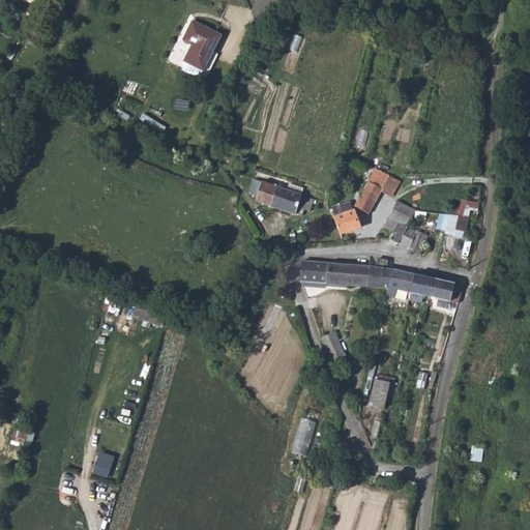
[(198,80),(211,53),(221,35),(193,22),(182,41),(193,48),(181,70),(198,80)]
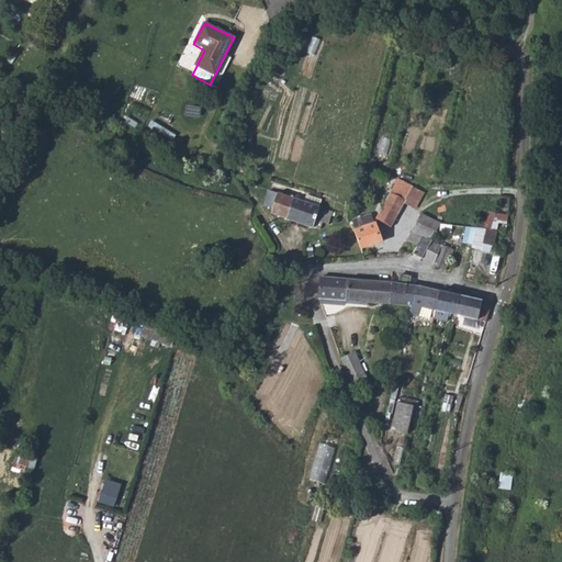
[(231,59),(224,56),(210,85),(216,87),(231,59)]
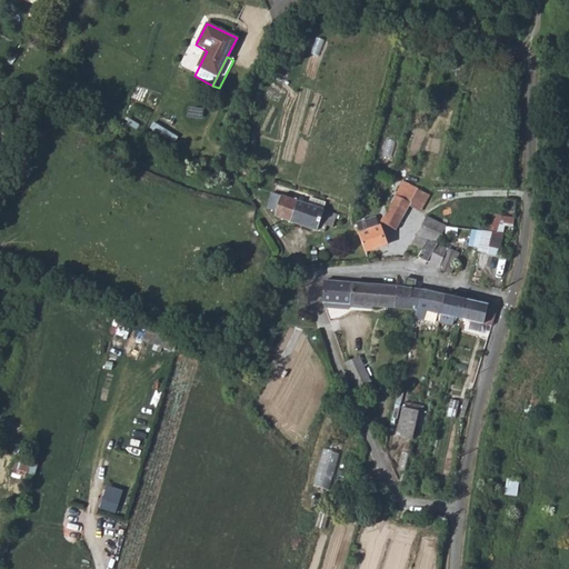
[(409,206),(420,211),(429,196),(402,181),(380,222),(395,230),(409,206)]
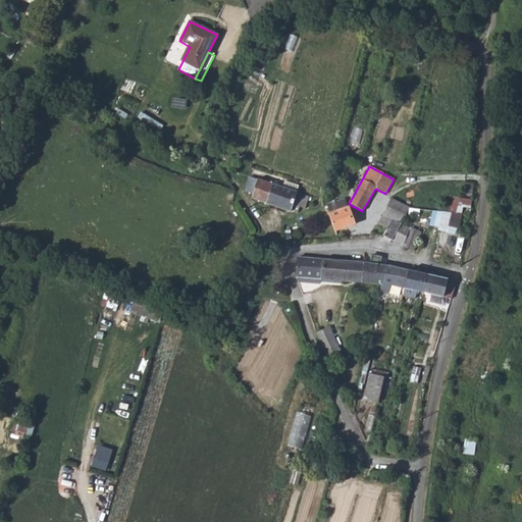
[(304,209),(308,197),(296,193),(295,192),(281,188),(250,176),(247,186),(245,191),(252,193),(251,198),(253,199),(290,211),(290,210),(297,213),(300,207),(304,209)]
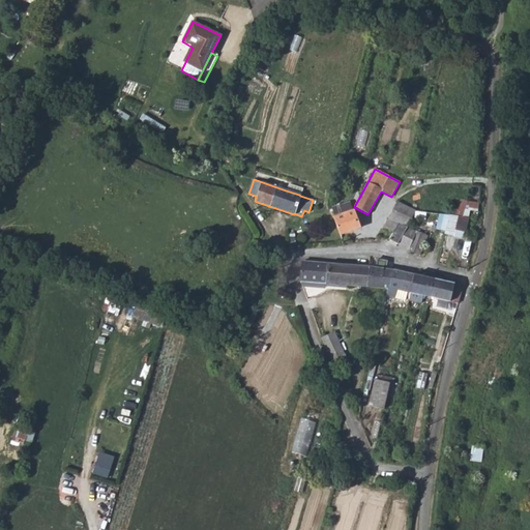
[(302,188),(288,183),(286,190),(299,195),(302,188)]
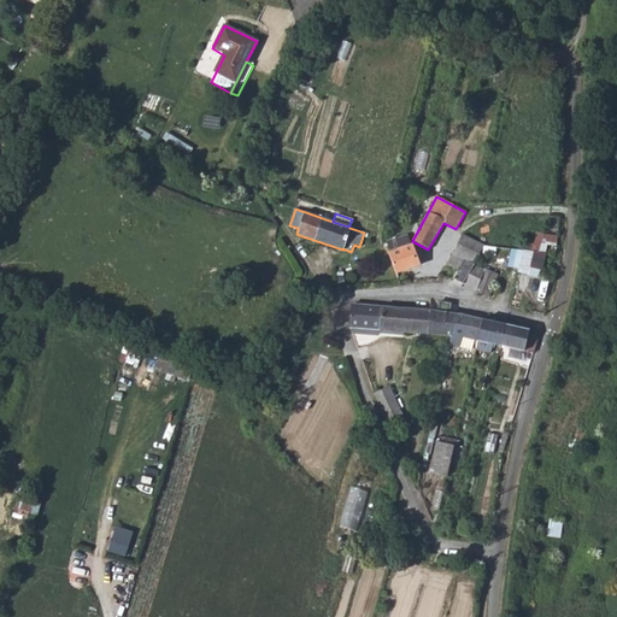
[(529,252),(538,253),(541,245),(544,234),(536,231),(530,247),(529,252)]
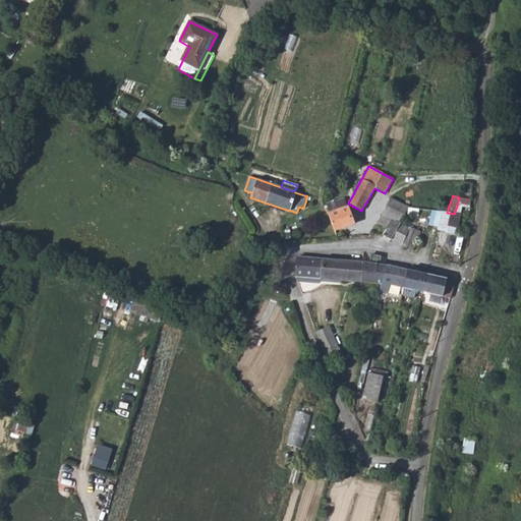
[(461,208),(469,209),(470,199),(459,197),(457,207),(461,208)]
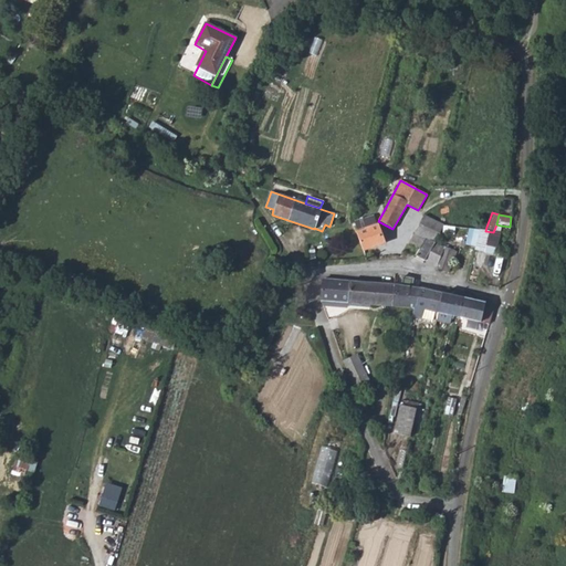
[(356,232),(363,251),(384,244),(377,224),(376,226),(371,216),(354,222),(357,231),(356,232)]
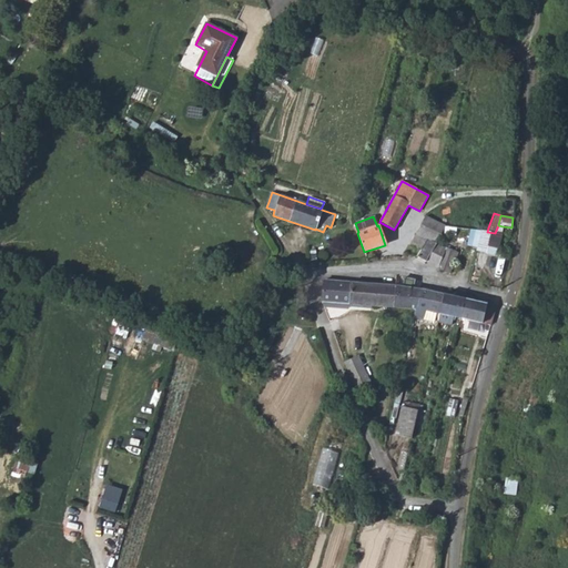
[(412,244),(422,250),(427,240),(435,243),(436,244),(439,239),(444,229),(445,227),(445,225),(426,216),(416,235),(412,244)]
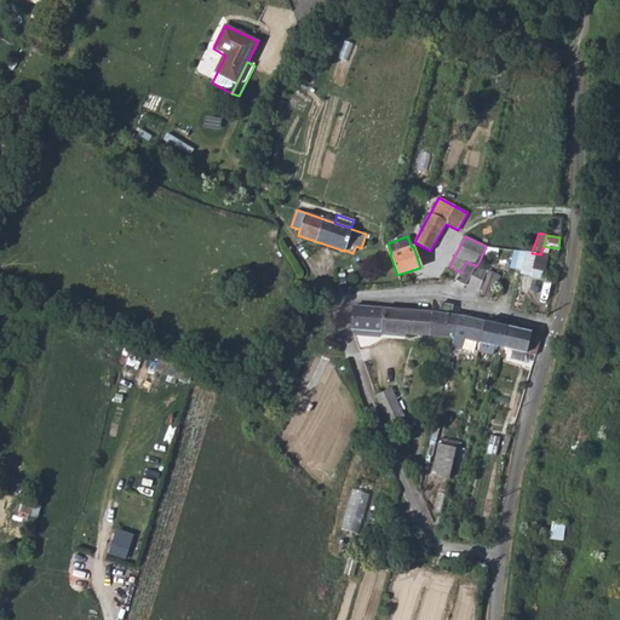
[(509,268),(521,271),(526,252),(514,251),(511,258),(509,268)]
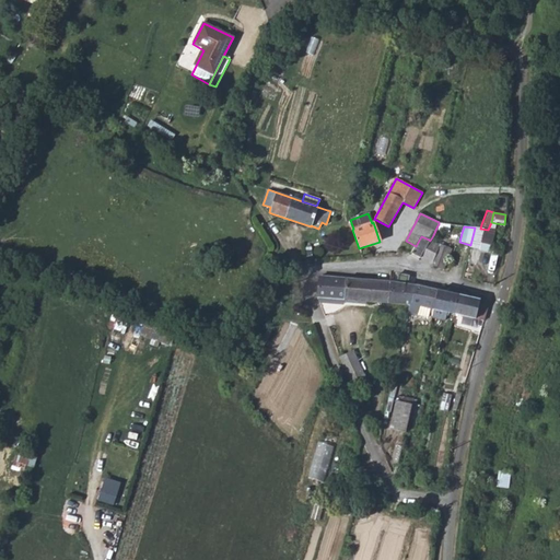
[(493,231),(488,230),(480,229),(475,228),(470,245),(469,248),(489,253),(493,231)]
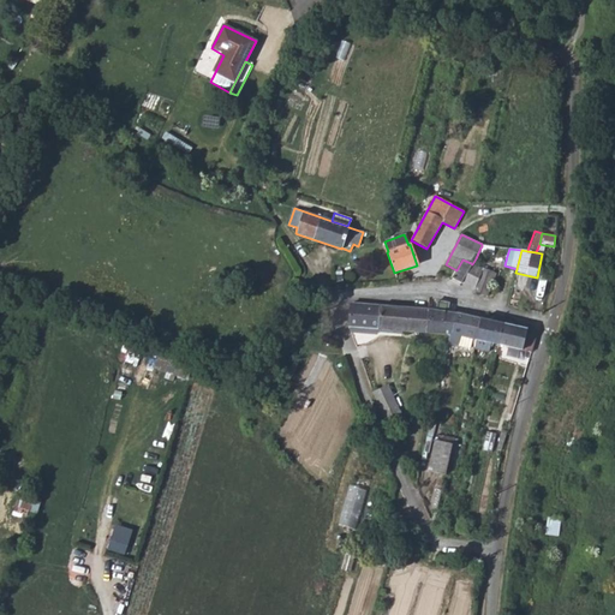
[(463,260),(457,270),(452,279),(460,284),(471,263),(463,260)]
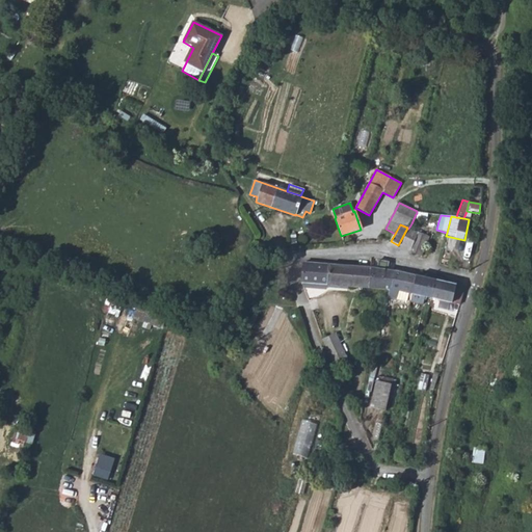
[(420,256),(426,242),(428,237),(423,235),(425,230),(424,229),(419,227),(417,225),(414,232),(418,234),(409,250),(420,256)]
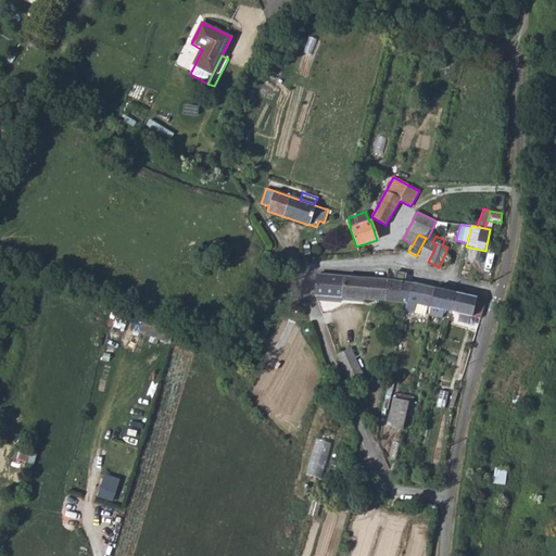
[(426,238),(416,256),(428,262),(437,244),(432,242),(427,239),(426,238)]
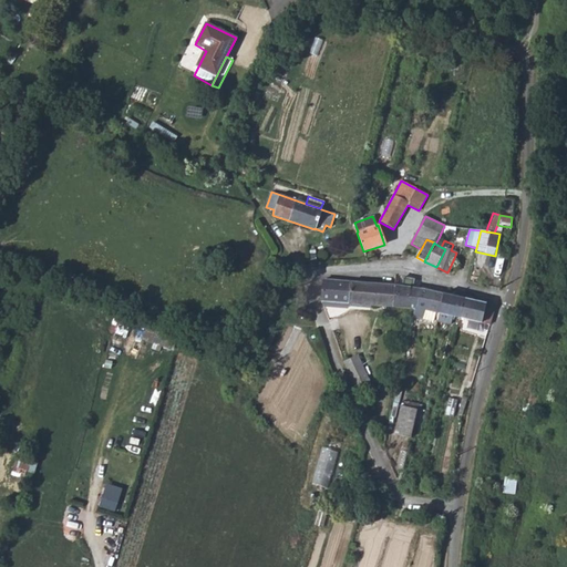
[(413,288),(414,279),(403,277),(401,287),(393,286),(392,307),(414,309),(418,289),(413,288)]
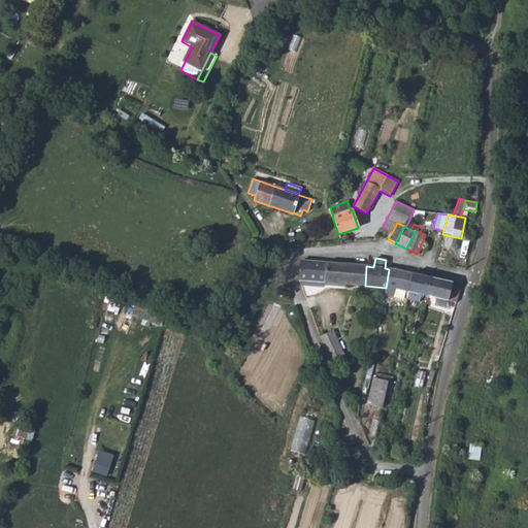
[(366,266),(301,260),(299,281),(324,283),(365,286),(366,266)]
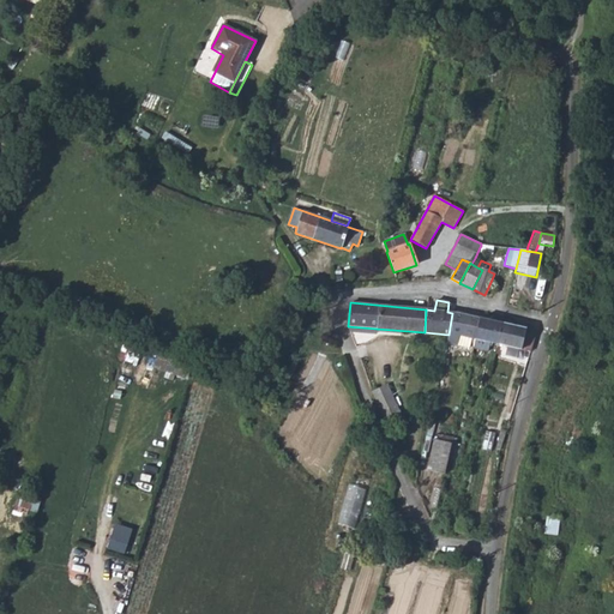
[(446,342),(456,344),(459,336),(470,338),(469,347),(473,348),(480,319),(452,313),(449,335),(446,342)]
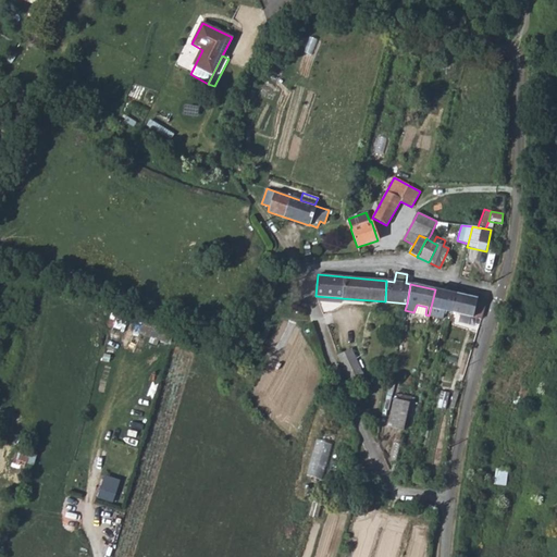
[(443,310),(452,312),(456,294),(446,292),(440,291),(435,289),(429,316),(441,319),(443,310)]
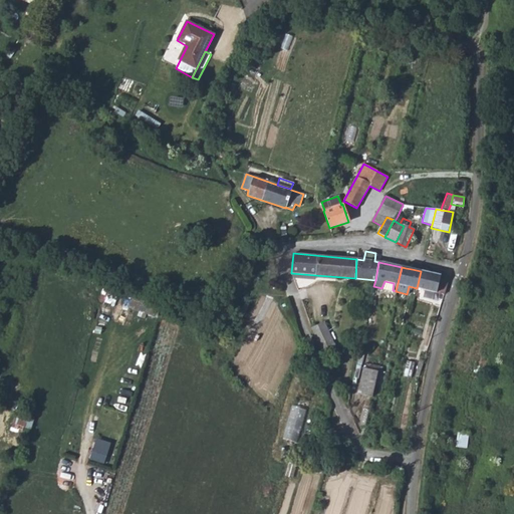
[(434,292),(439,293),(444,294),(448,278),(446,277),(421,271),(417,288),(424,290),(422,297),(432,299),(434,292)]
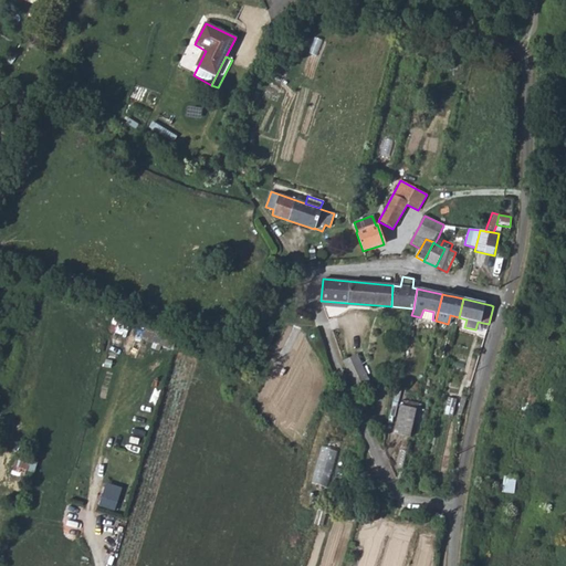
[(420,317),(432,320),(433,312),(423,310),(420,317)]
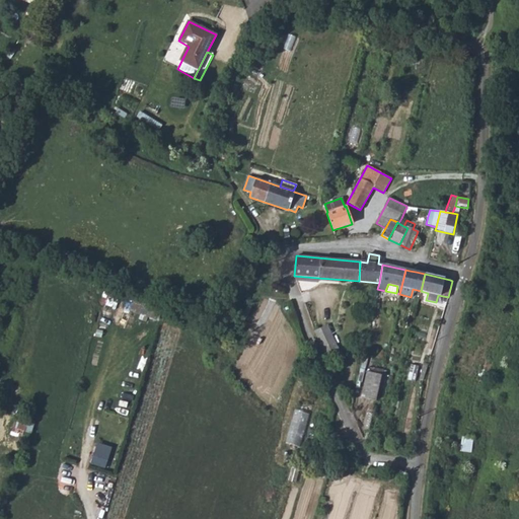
[(327,324),(313,330),(328,362),(329,361),(342,356),(327,324)]
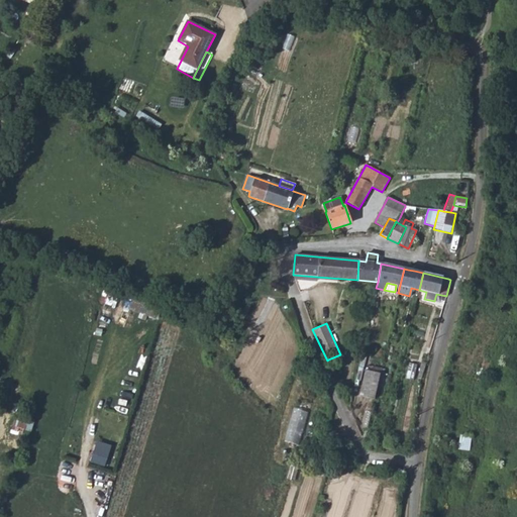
[(359,396),(374,399),(380,374),(366,371),(359,396)]
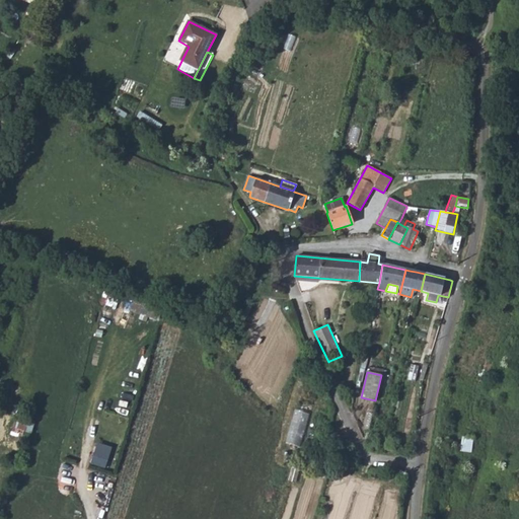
[(304,447),(310,406),(294,404),(288,444),(304,447)]
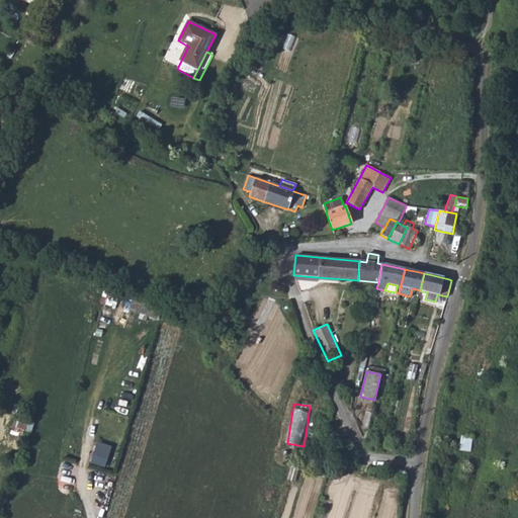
[(460,448),(471,450),(473,435),(462,434),(460,448)]
